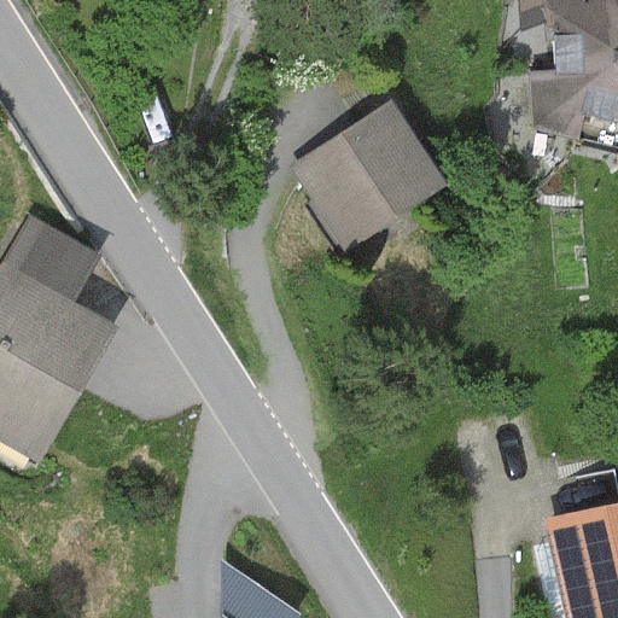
[(617,0),(518,0),(520,29),(549,27),(553,69),(524,76),(532,130),(578,141),(584,117),(617,128),(617,0)]
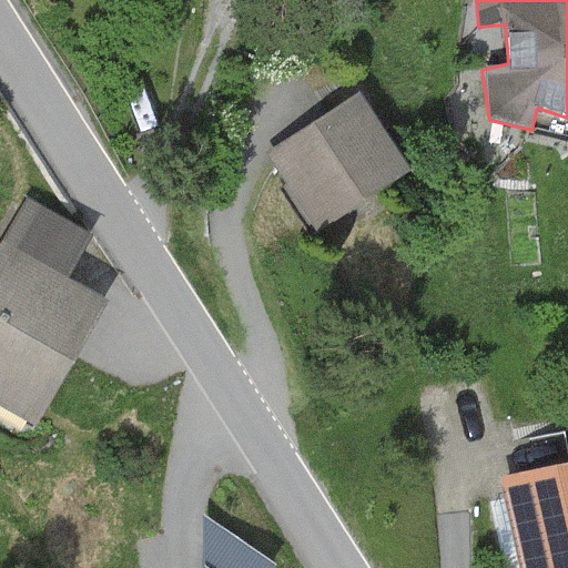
[(358,93),(266,154),(316,231),(409,170),(358,93)]
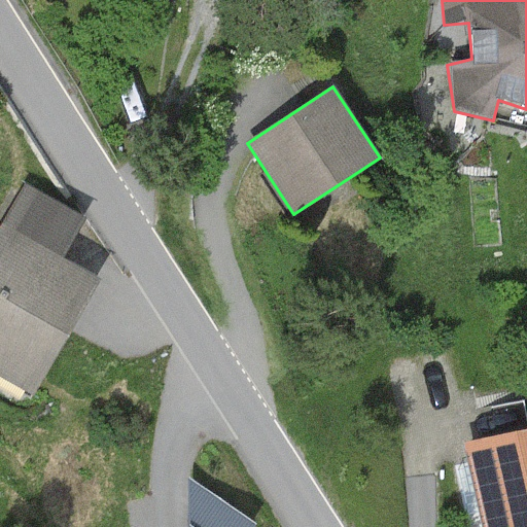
[(86,220),(24,185),(0,226),(0,377),(31,395),(98,278),(65,258),(86,220)]
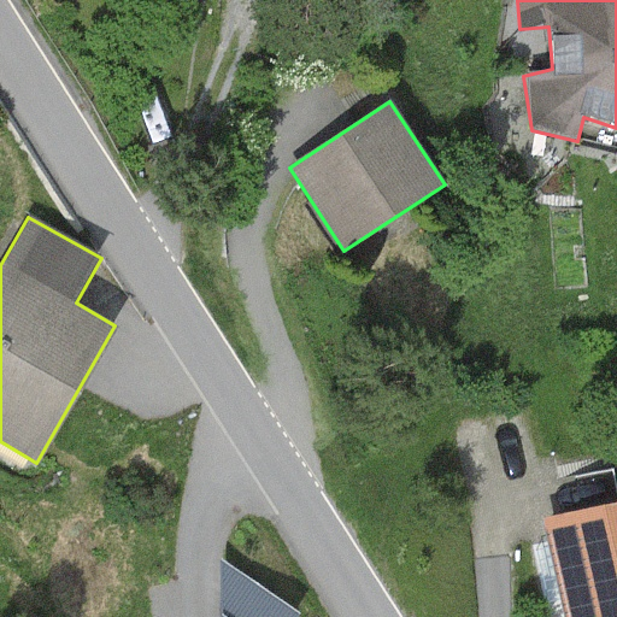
[(616,616),(616,500),(540,518),(562,616),(616,616)]
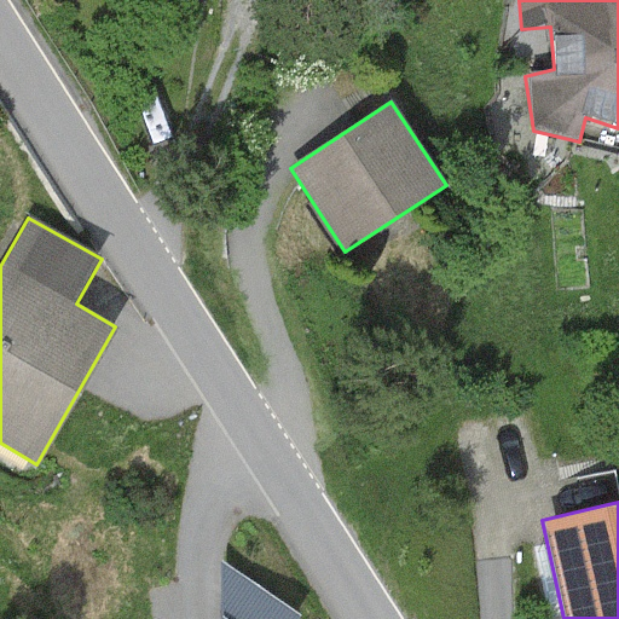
[(298,618),(299,617),(220,559),(221,617),(221,618),(298,618)]
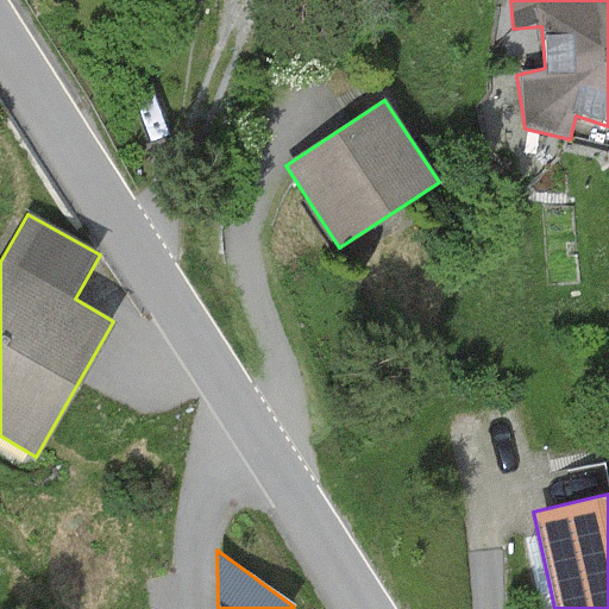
All buildings are outlined.
